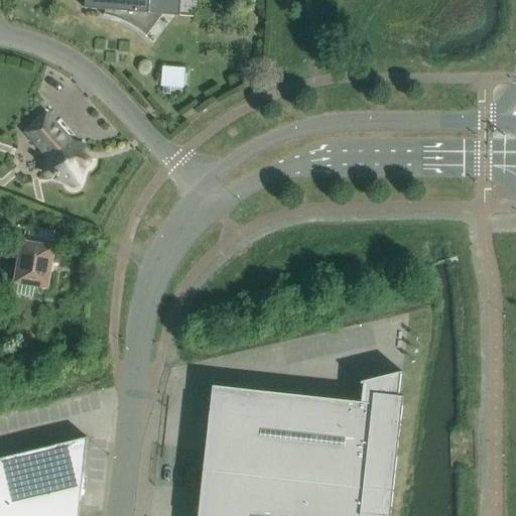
[(179,16),(180,0),(86,0),(86,9),(105,10),(105,14),(104,14),(104,16),(110,17),(117,19),(121,21),(127,24),(130,26),(134,28),(138,30),(141,33),(143,35),(145,36),(146,37),(147,36),(144,33),(140,30),(152,14),(179,16)]
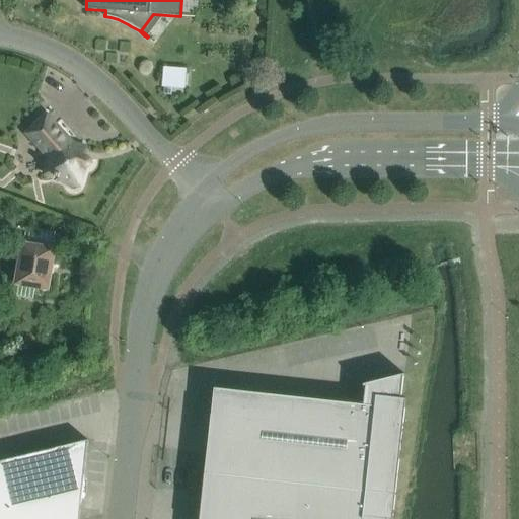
[(169,93),(193,95),(195,73),(171,71),(169,93)]
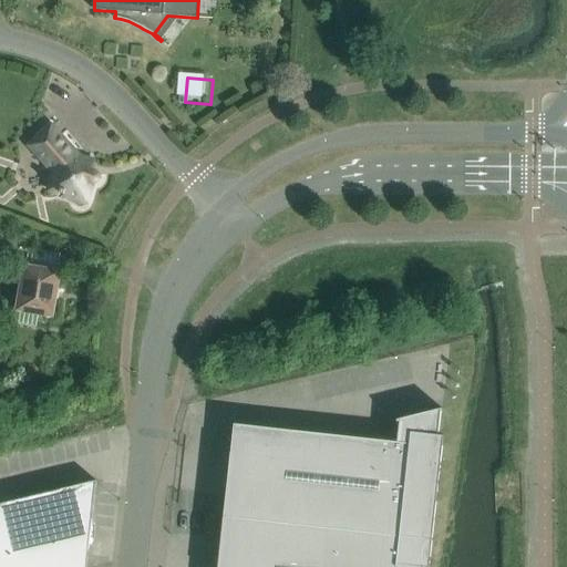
[(96,172),(91,171),(86,168),(88,162),(81,160),(51,125),(29,145),(38,155),(41,154),(57,171),(50,191),(75,198),(74,199),(74,200),(75,202),(75,203),(76,204),(76,205),(79,205),(80,206),(82,206),(83,205),(85,204),(85,203),(85,202),(92,183),(93,184),(94,184),(95,184),(96,183),(99,182),(99,181),(100,179),(100,178),(100,176),(100,175),(99,174),(98,173),(96,172)]
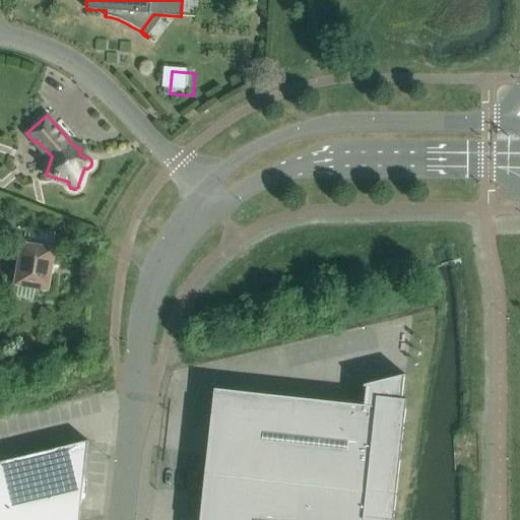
[(55,250),(22,244),(15,284),(48,289),(55,250)]
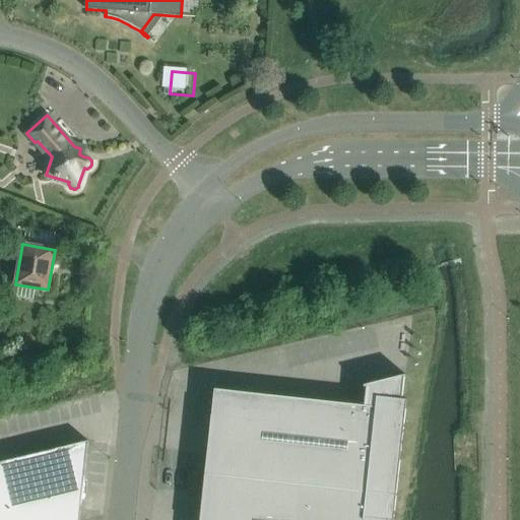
[(402,399),(404,378),(406,377),(405,375),(364,385),(365,387),(367,387),(365,405),(214,389),(206,471),(397,492),(406,400),(402,399)]
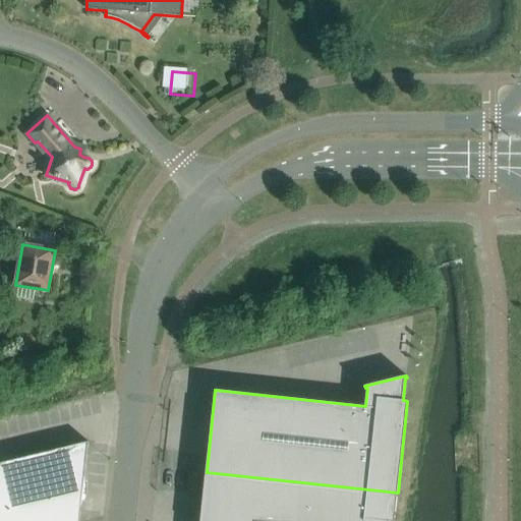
[(79,520),(89,442),(0,463),(0,520),(79,520)]
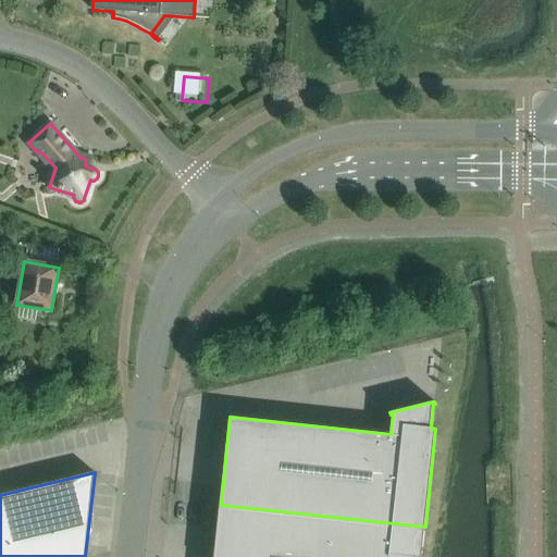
[(421,556),(425,527),(221,505),(214,556),(421,556)]
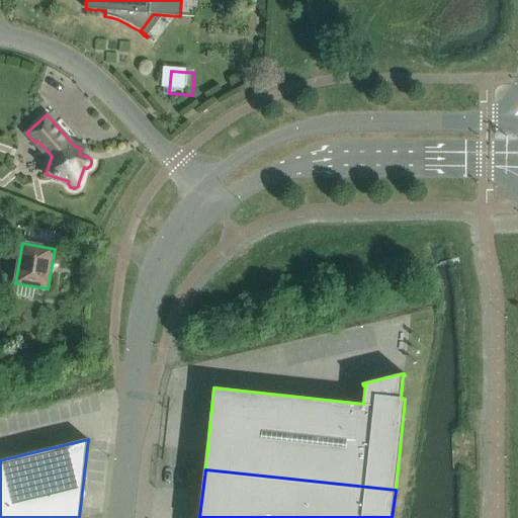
All buildings are outlined.
